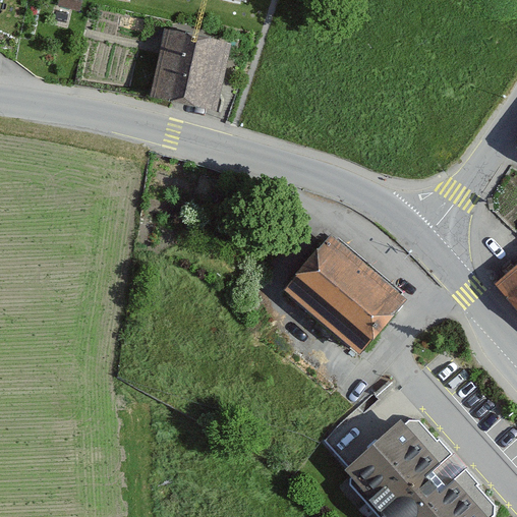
[(149,100),(215,113),(230,44),(164,29),(149,100)]
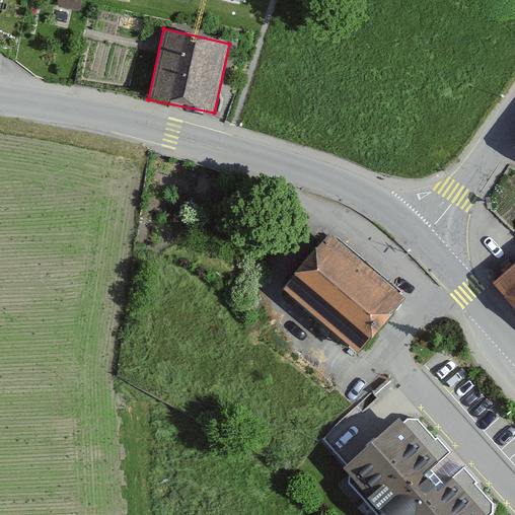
[(401,294),(332,235),(288,287),(357,346),(401,294)]
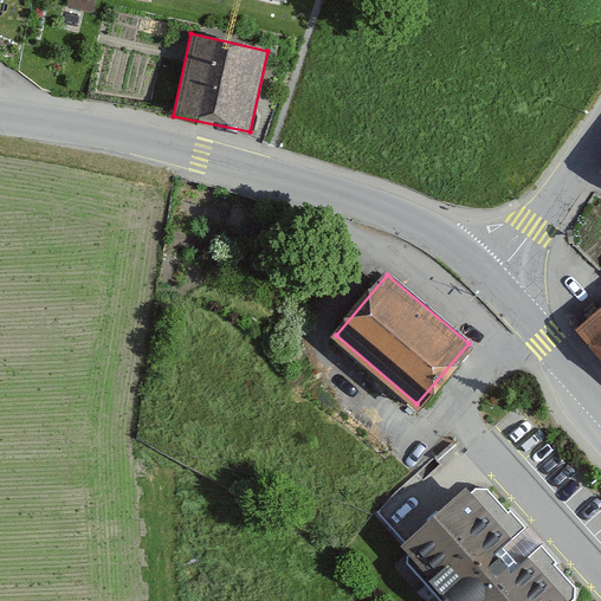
[(600,308),(581,327),(600,349),(600,308)]
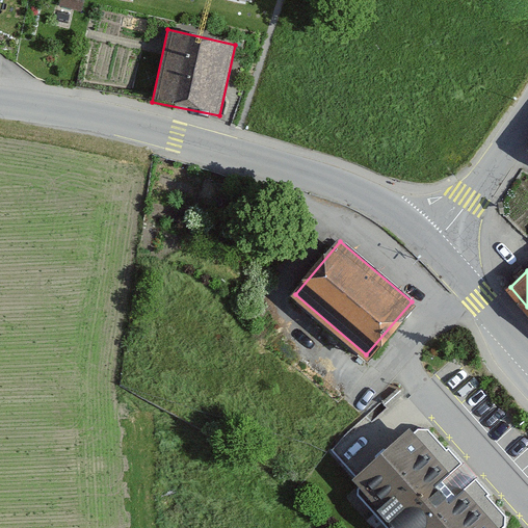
[(336,440),(355,464),(421,411),(402,387),(336,440)]
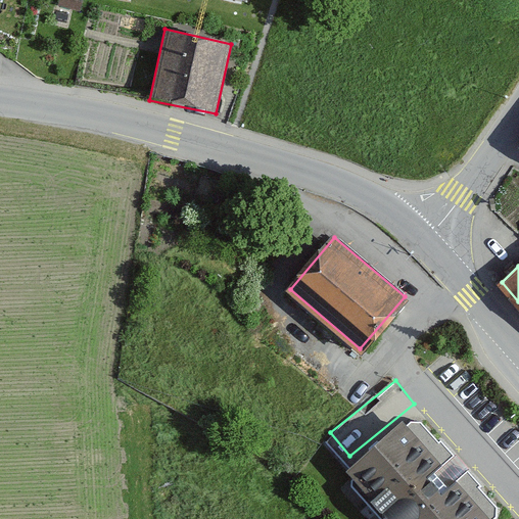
[(487,518),(400,421),(342,470),(388,518),(487,518)]
